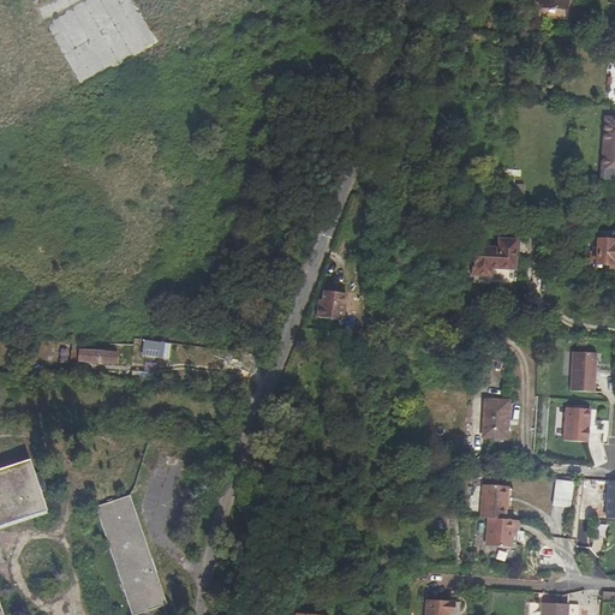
[(562,11),(562,0),(537,0),(537,10),(562,11)]
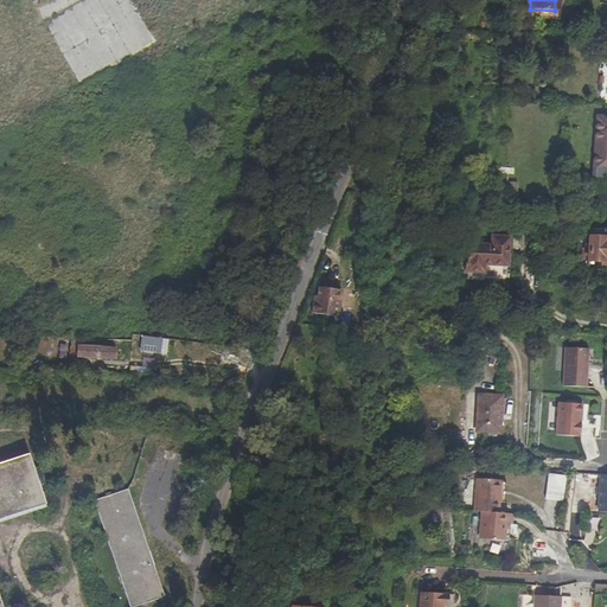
[(596,26),(585,26),(585,36),(596,36),(596,26)]
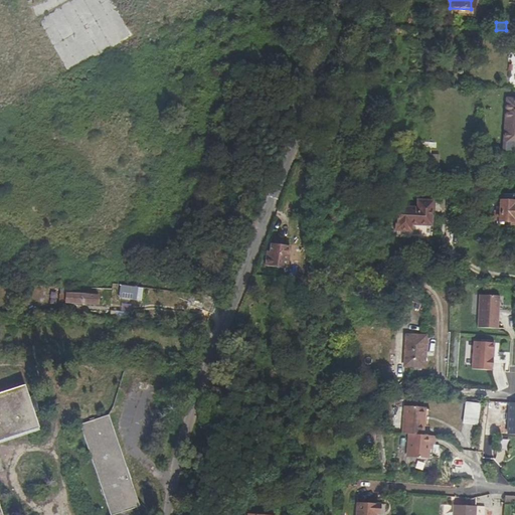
[(514,101),(507,101),(504,155),(514,155),(514,101)]
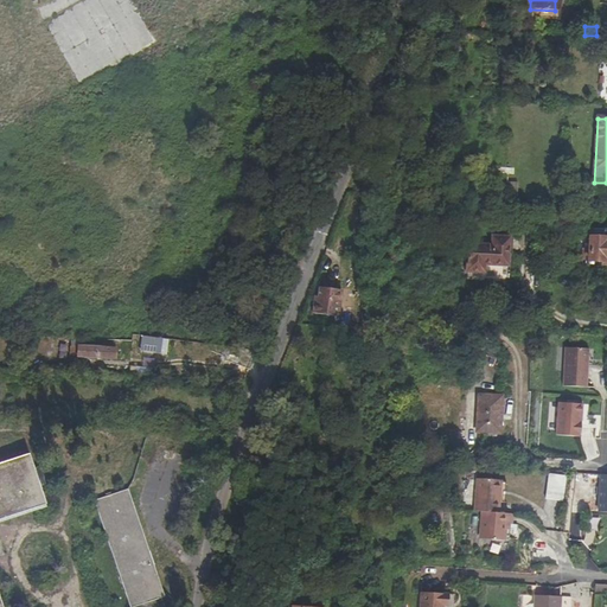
[(606,244),(606,246),(606,232),(592,231),(589,262),(586,261),(586,267),(594,267),(594,263),(602,264),(602,268),(606,268),(606,244)]
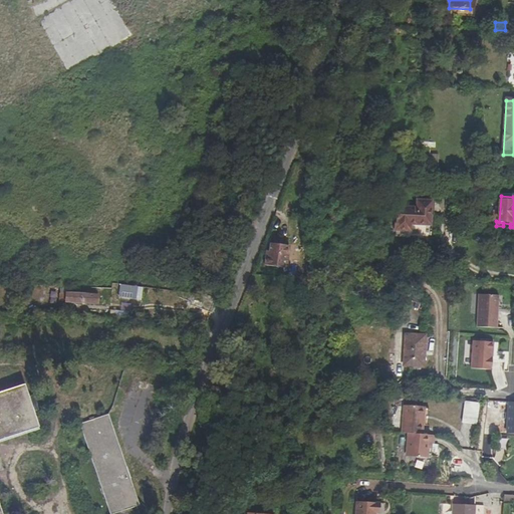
[(411,231),(430,229),(429,219),(428,205),(414,206),(414,213),(395,215),(397,238),(411,237),(411,231)]
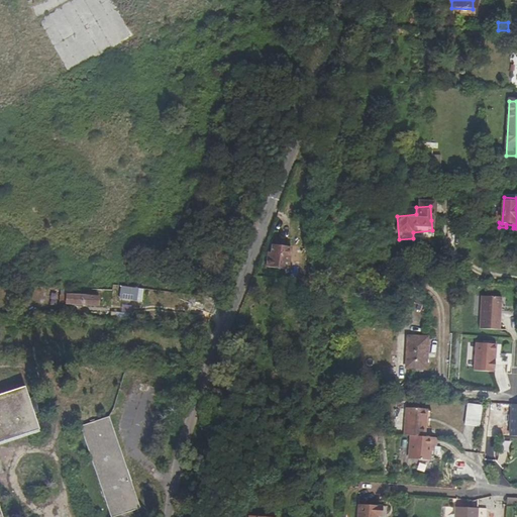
[(269,256),(268,266),(289,268),(292,245),(273,243),(272,251),(272,256),(269,256)]
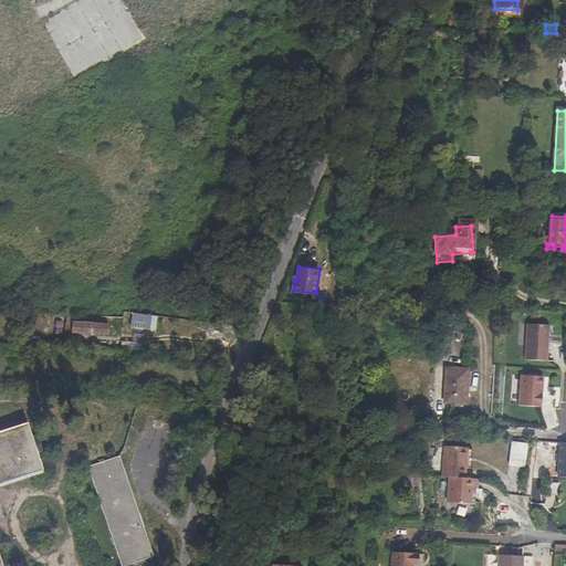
[(118,327),(119,317),(67,315),(66,332),(84,333),(84,335),(93,336),(93,333),(106,333),(106,327),(118,327)]
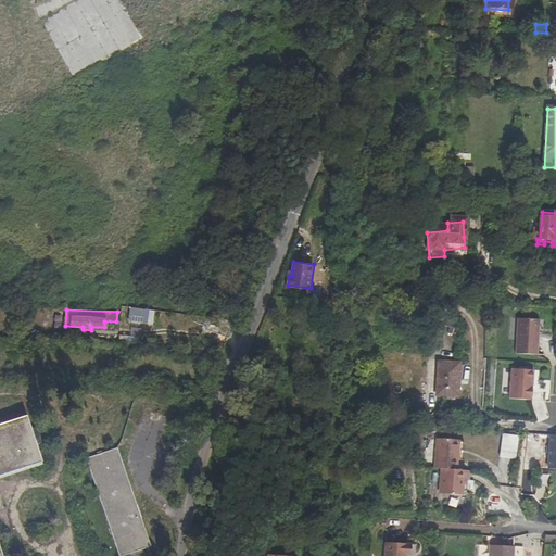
[(148,323),(149,313),(130,312),(130,321),(148,323)]
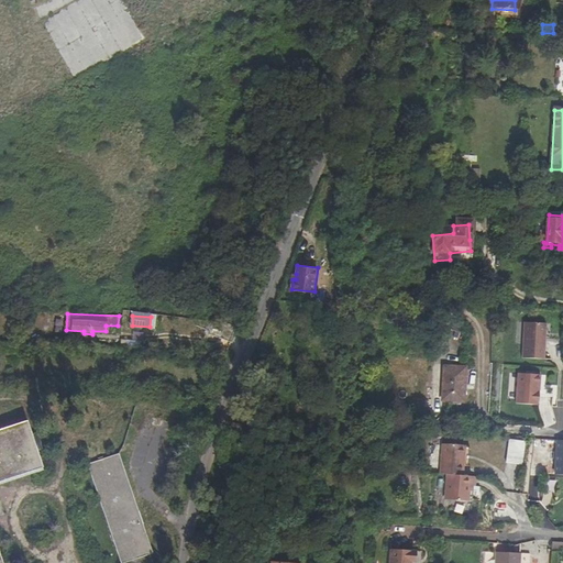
[(238,327),(210,322),(207,333),(232,342),(233,338),(238,327)]
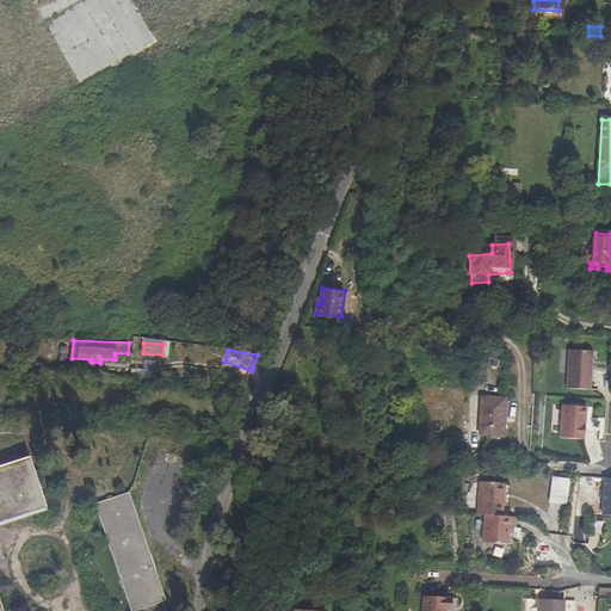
[(591,390),(594,352),(571,351),(568,389),(591,390)]
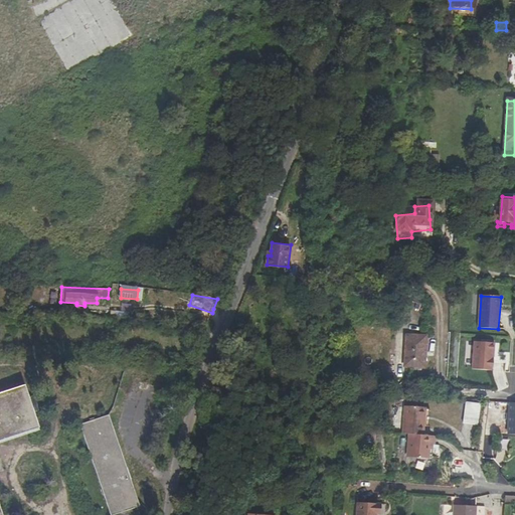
[(406,336),(405,366),(424,367),(425,337),(406,336)]
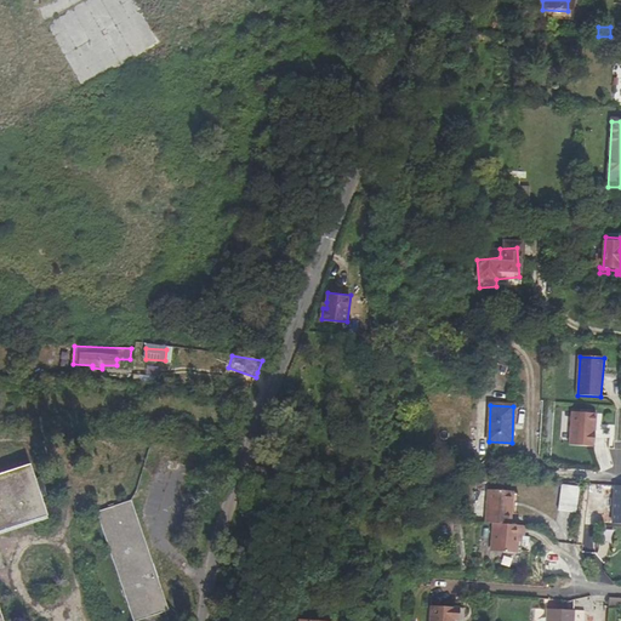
[(594,448),(597,414),(573,412),(570,445),(594,448)]
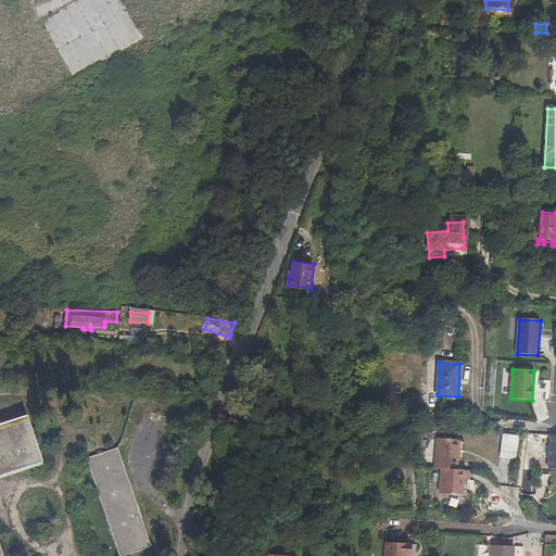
[(541,397),(530,402),(538,421),(548,418),(541,397)]
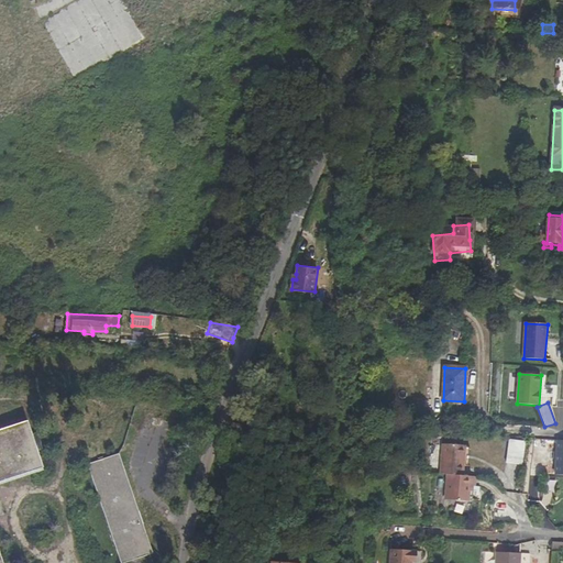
[(0,562),(0,481),(42,467),(26,421),(0,429),(0,562)]
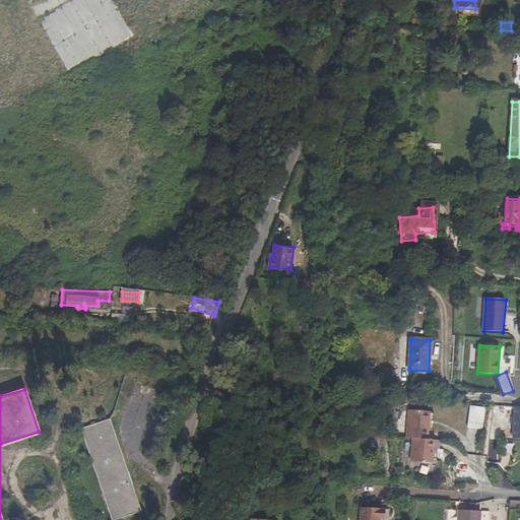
[(480,431),(483,407),(468,405),(465,428),(480,431)]
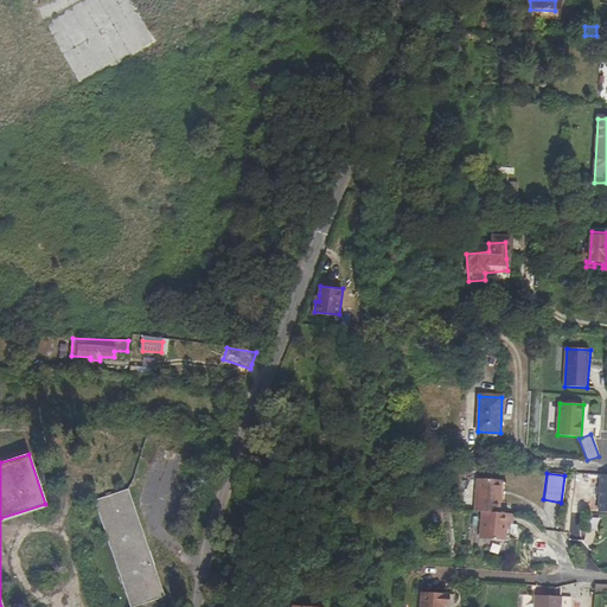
[(481,512),(499,513),(500,481),(478,479),(475,512),(481,512)]
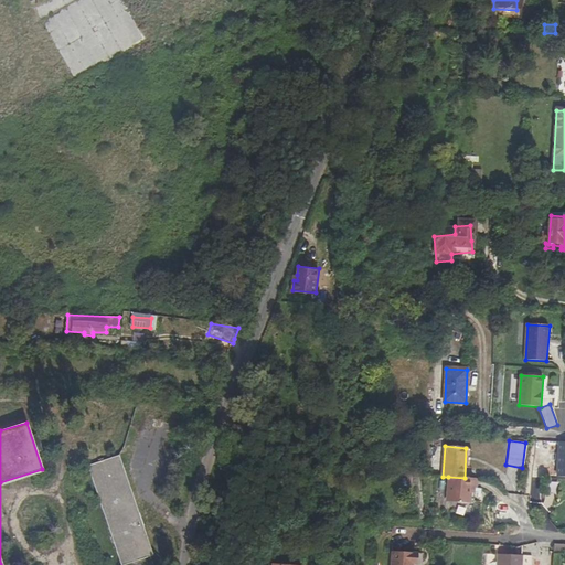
[(124,564),(153,555),(118,455),(87,467),(120,564),(124,564)]
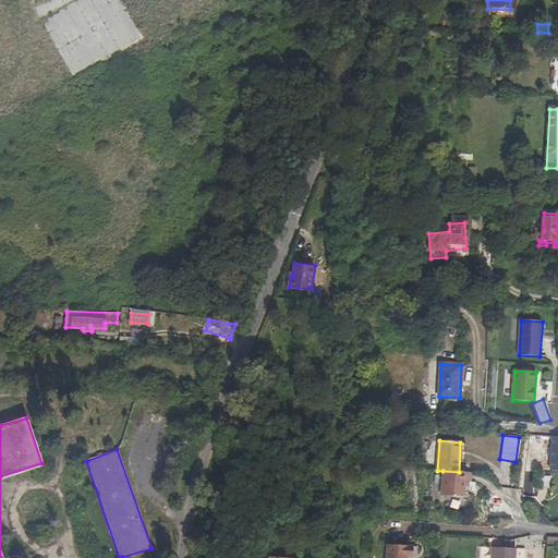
[(524,460),(523,471),(519,470),(519,490),(522,490),(522,496),(532,497),(534,460),(524,460)]
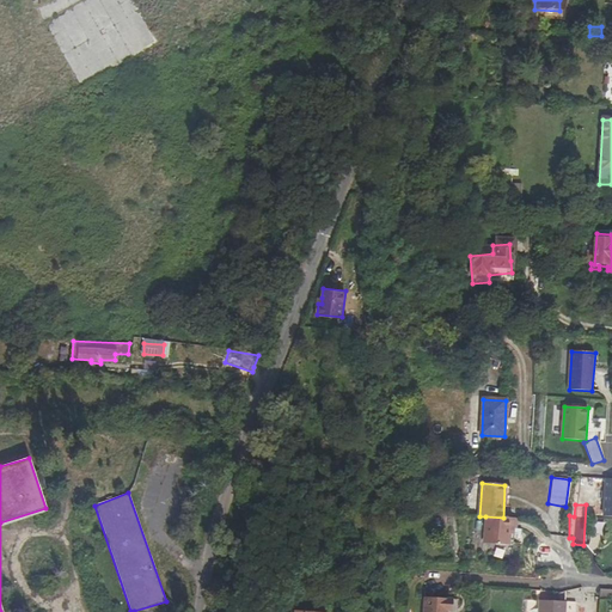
[(485,516),(484,540),(495,542),(495,545),(509,546),(509,534),(509,528),(513,528),(514,519),(503,518),(485,516)]
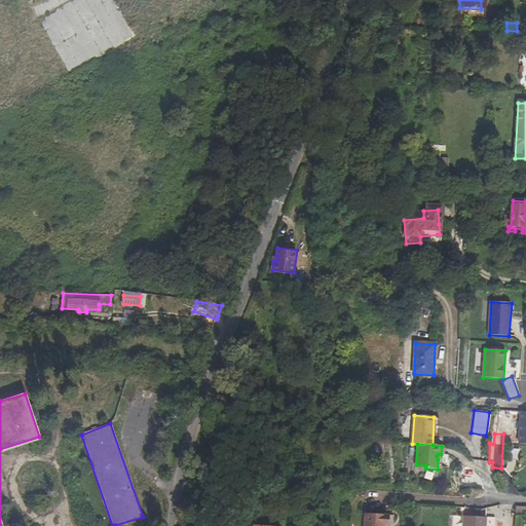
[(525,506),(516,506),(515,515),(525,515),(525,506)]
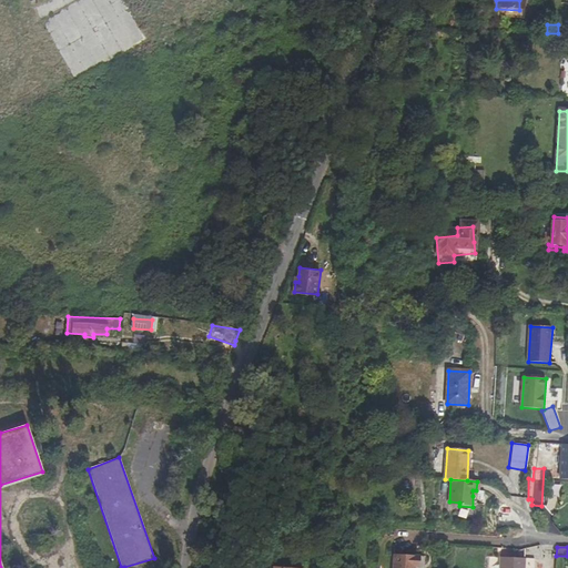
[(418,567),(419,558),(394,557),(393,567),(418,567)]
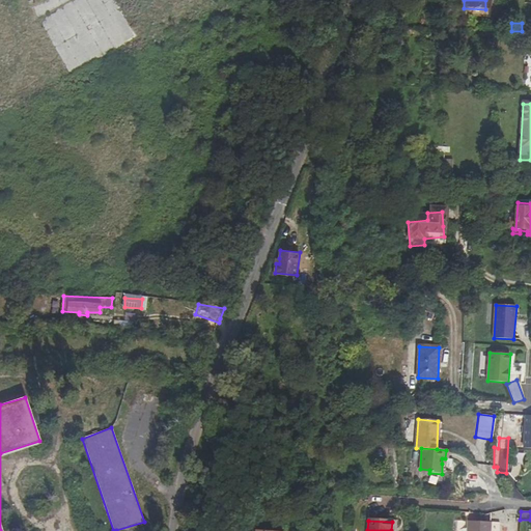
[(468,522),(467,530),(490,530),(491,523),(468,522)]
